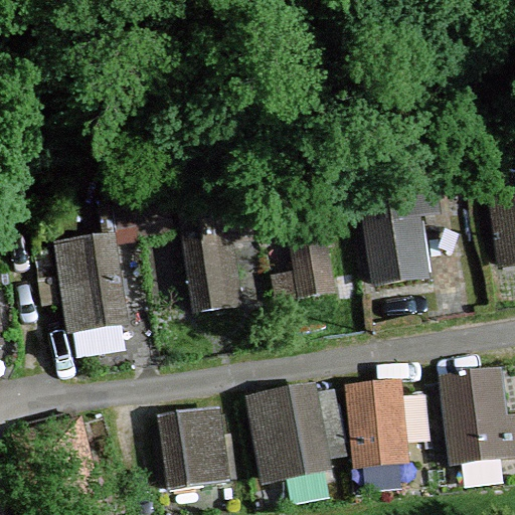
[(514,187),(487,191),(498,269),(514,266),(514,187)]
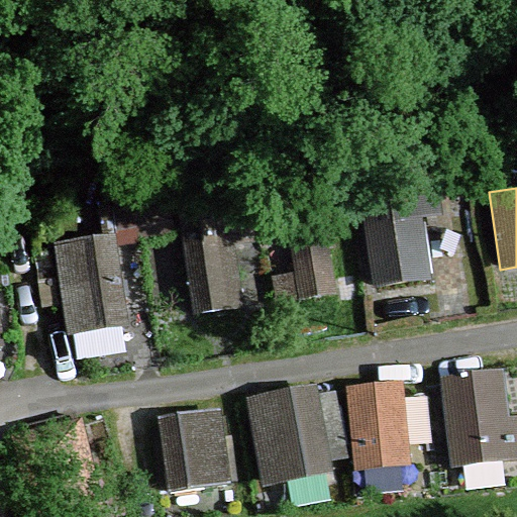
[(419,194),(359,203),(373,288),(432,279),(419,194)]
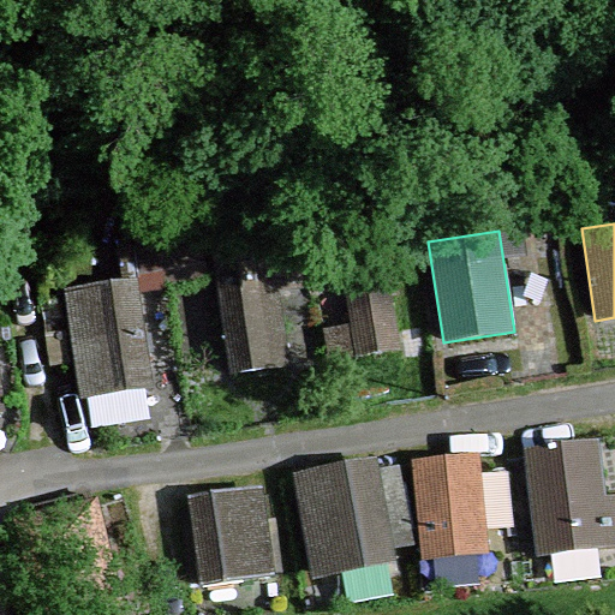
[(258,249),(210,256),(228,372),(291,363),(278,275),(263,276),(258,249)]
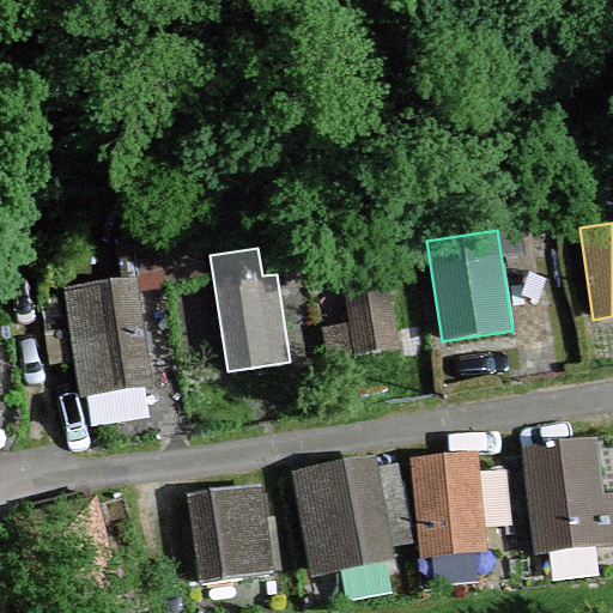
[(138,275),(62,286),(79,396),(153,386),(138,275)]
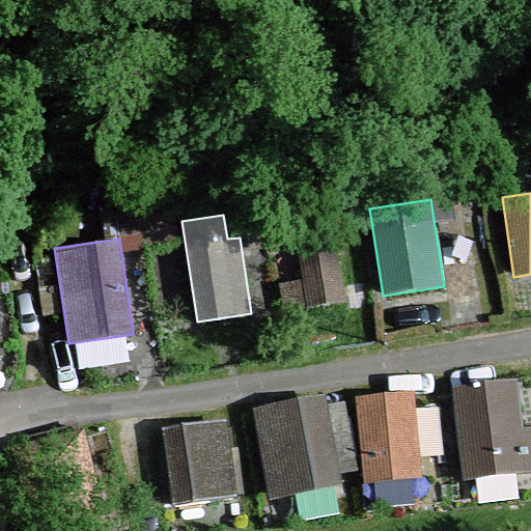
[(338,241),(296,247),(305,306),(347,300),(338,241)]
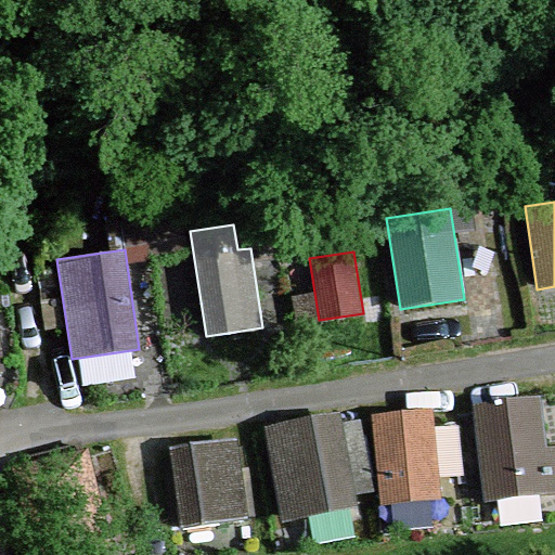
[(540,395),(472,403),(485,503),(554,493),(554,446),(546,447),(540,395)]
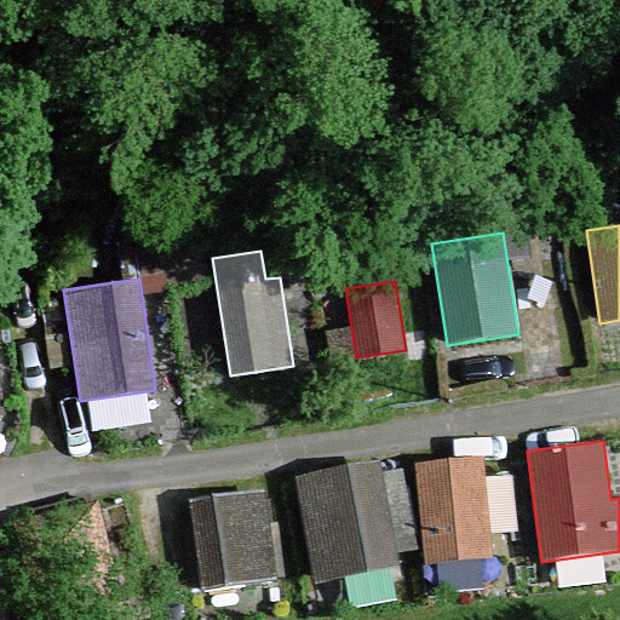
[(483,457),(415,463),(425,563),(493,557),(483,457)]
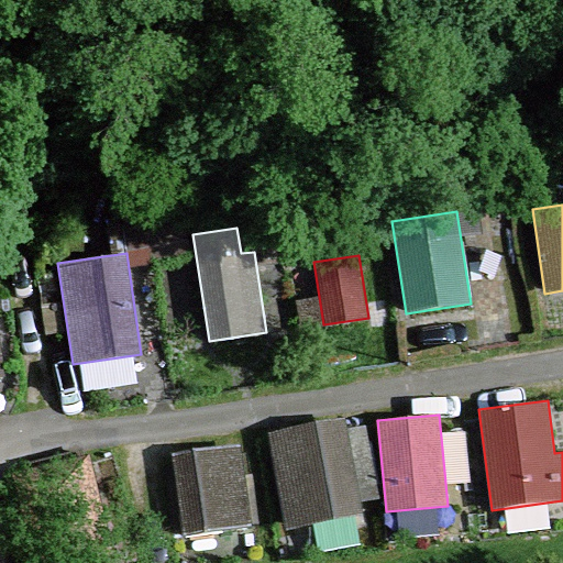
[(344,418),(267,432),(286,528),(363,512),(344,418)]
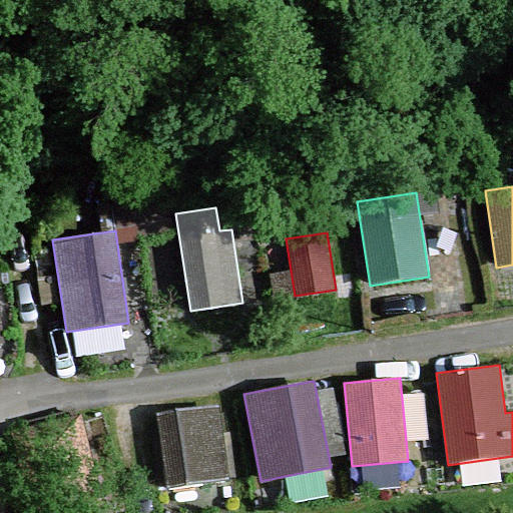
[(220,405),(157,412),(166,486),(229,479),(220,405)]
